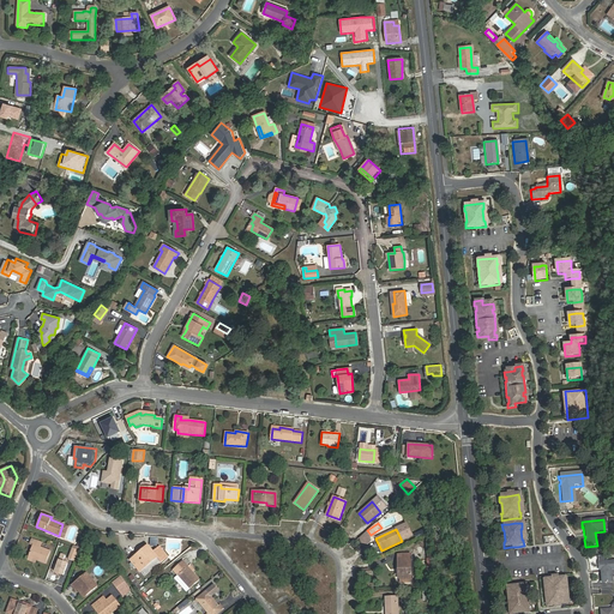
[(371,537),(367,531),(359,539),(361,543),(365,545),(371,542),(369,539),(369,537),(371,537)]
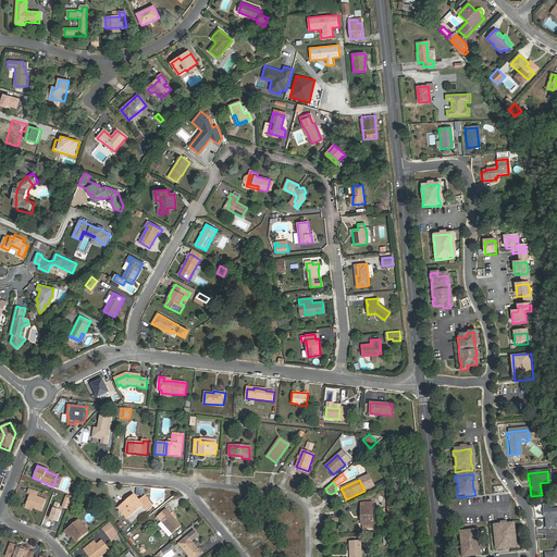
[(26,505),(33,507),(41,511),(46,499),(37,496),(38,492),(29,489),(27,493),(31,495),(26,505)]
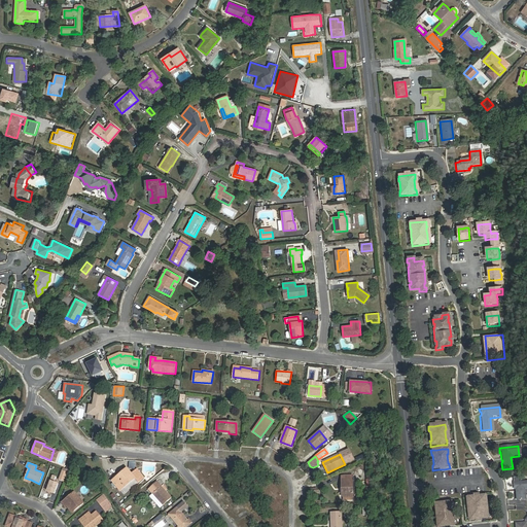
[(127,467),(123,471),(124,473),(113,482),(120,491),(135,479),(138,482),(144,478),(137,469),(132,473),(127,467)]
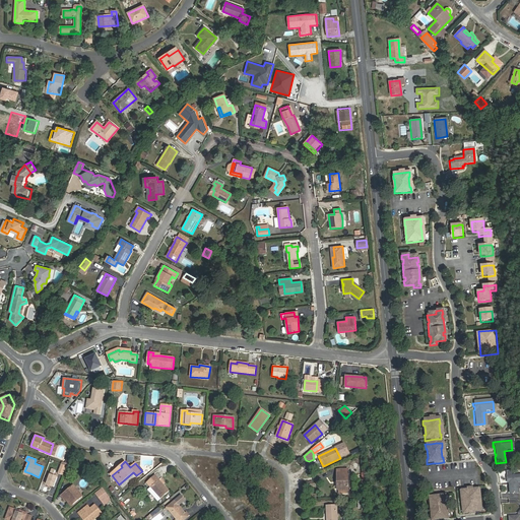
[(122,467),(121,465),(111,474),(112,475),(122,467)]
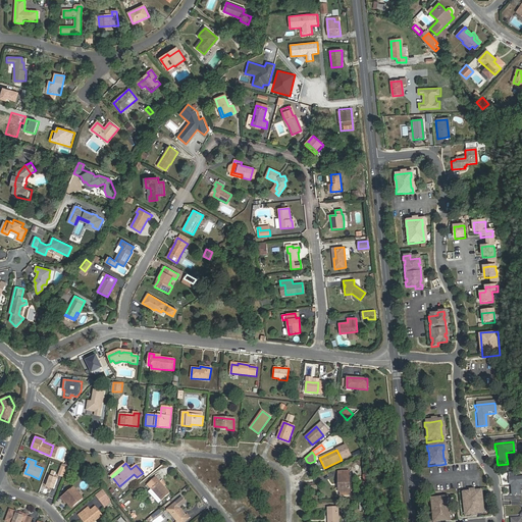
[(341,472),(337,473),(337,475),(338,483),(341,483),(341,491),(341,496),(350,496),(349,471),(341,472)]
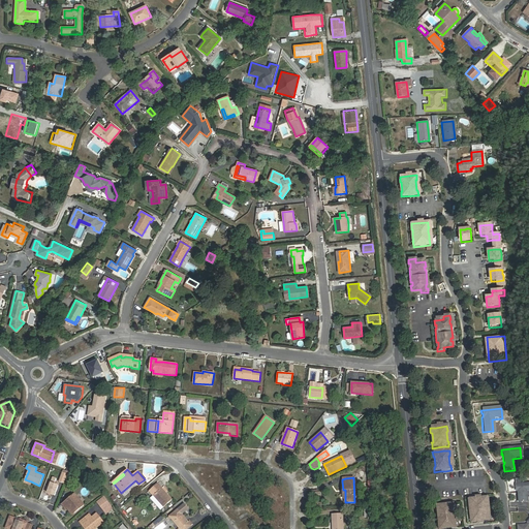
[(65,481),(60,479),(57,478),(54,485),(62,488),(65,481)]
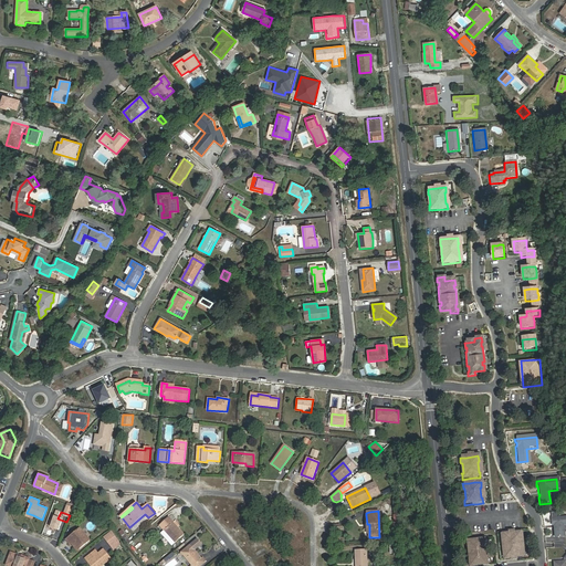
[(159,525),(164,531),(175,543),(184,534),(178,527),(173,522),(168,517),(159,525)]
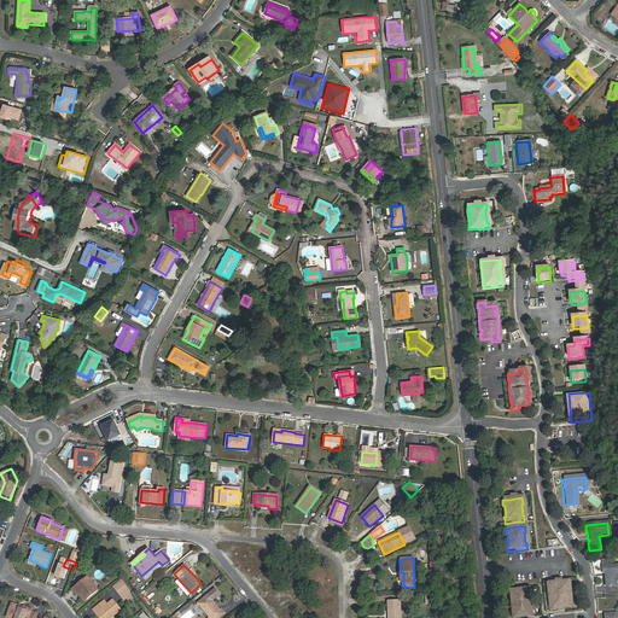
[(617,566),(600,567),(600,576),(602,576),(604,578),(602,578),(604,589),(613,588),(612,575),(617,575),(617,566)]
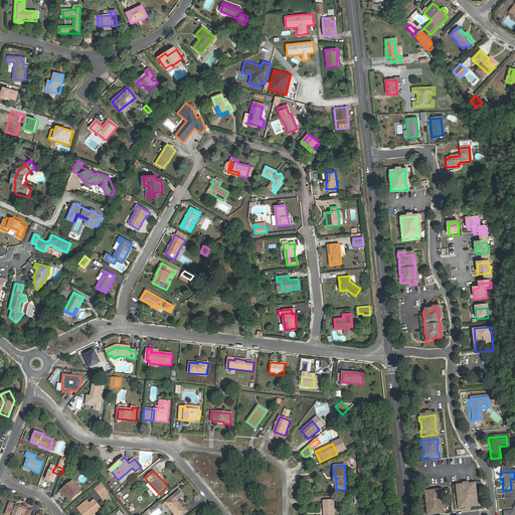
[(64,496),(65,494),(67,493),(73,499),(81,492),(72,481),(60,491),(64,496)]
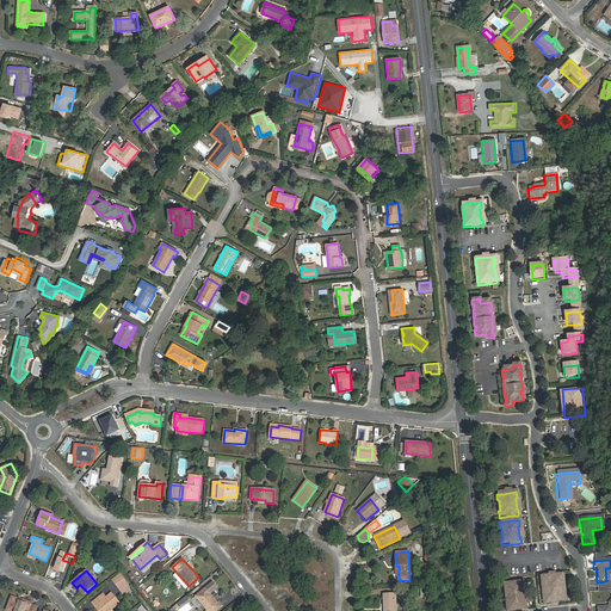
[(189,586),(177,573),(174,575),(186,588),(189,586)]
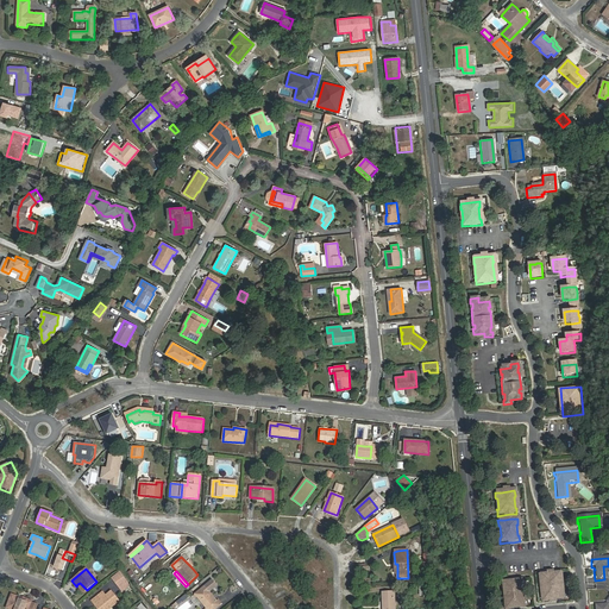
[(119,573),(112,578),(123,591),(129,586),(119,573)]
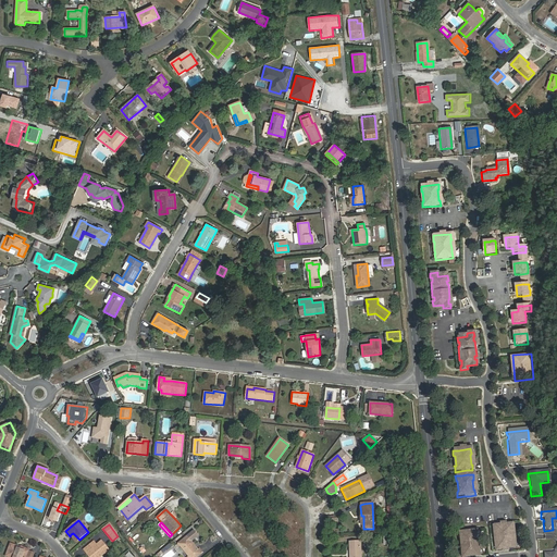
[(493,527),(493,531),(493,533),(494,533),(494,537),(495,541),(495,545),(494,545),(495,551),(512,549),(512,548),(512,543),(511,543),(511,539),(510,535),(510,531),(511,531),(510,530),(510,525),(493,527)]
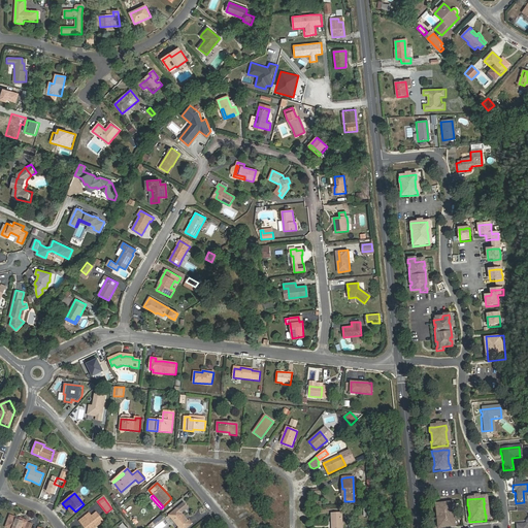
[(455,500),(436,502),(438,527),(444,527),(457,527),(455,500)]
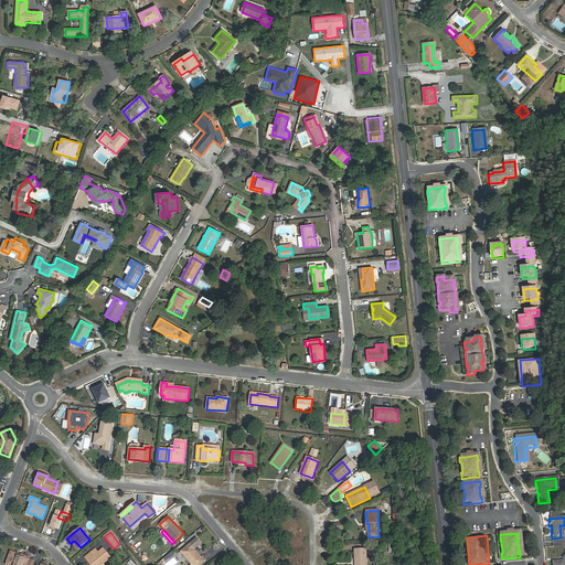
[(201,543),(196,539),(190,544),(181,552),(192,564),(200,564),(204,562),(193,548),(201,543)]
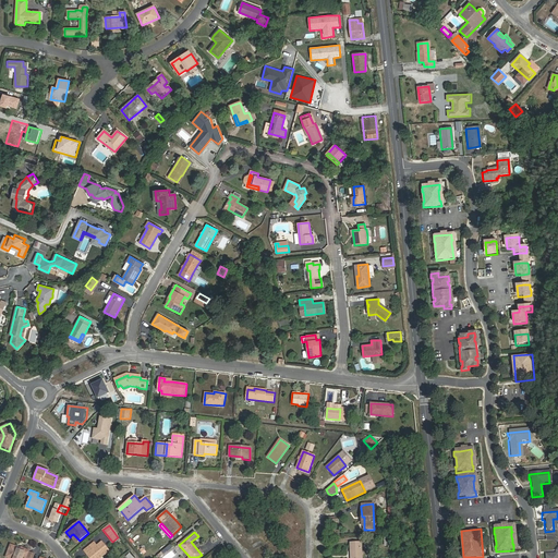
[(100,557),(109,550),(102,542),(97,546),(94,543),(84,550),(89,557),(100,557)]
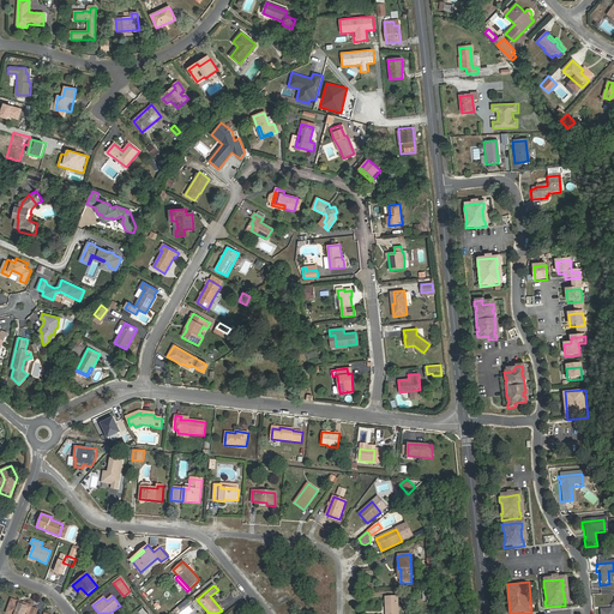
[(385,597),(386,613),(397,613),(397,596),(385,597)]
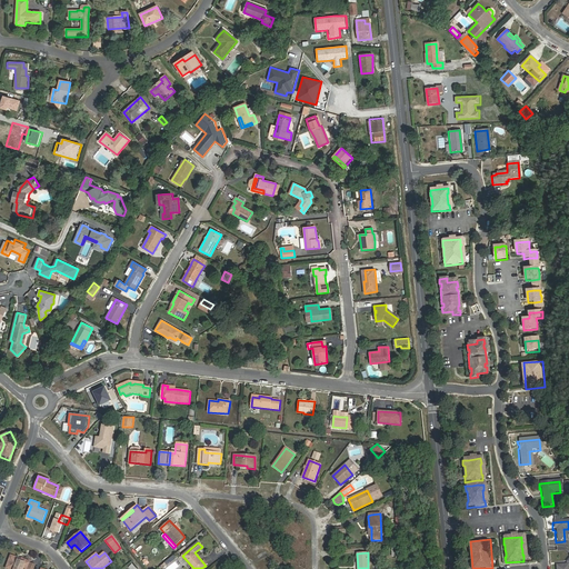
[(568,553),(566,557),(567,558),(562,563),(565,565),(563,566),(553,567),(552,568),(566,568),(566,567),(567,566),(568,567),(568,553)]
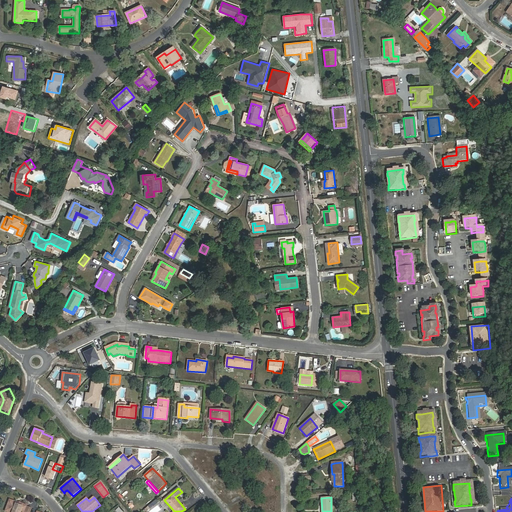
[(14,503),(15,501),(10,500),(6,511),(9,511),(24,511),(26,506),(19,503),(19,505),(14,503)]
